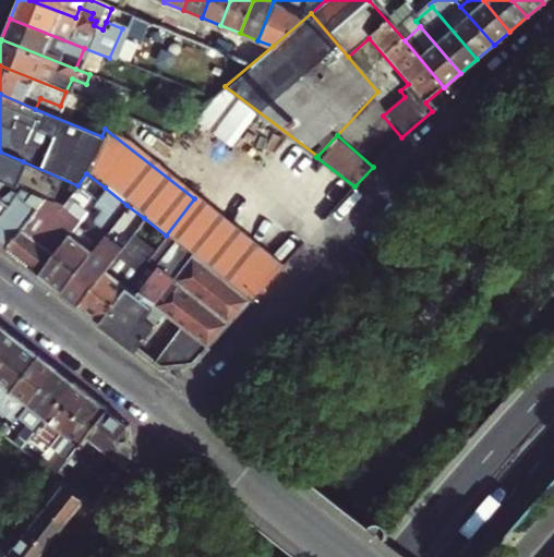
[(0,180),(13,185),(23,161),(0,152),(0,180)]
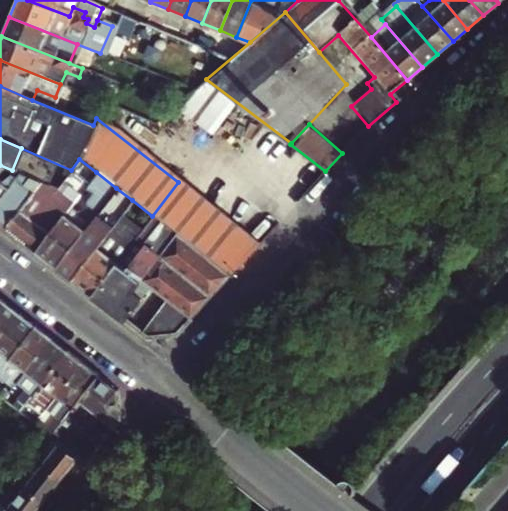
[(21,148),(12,170),(0,165),(0,184),(6,189),(19,173),(40,182),(56,188),(71,170),(21,148)]
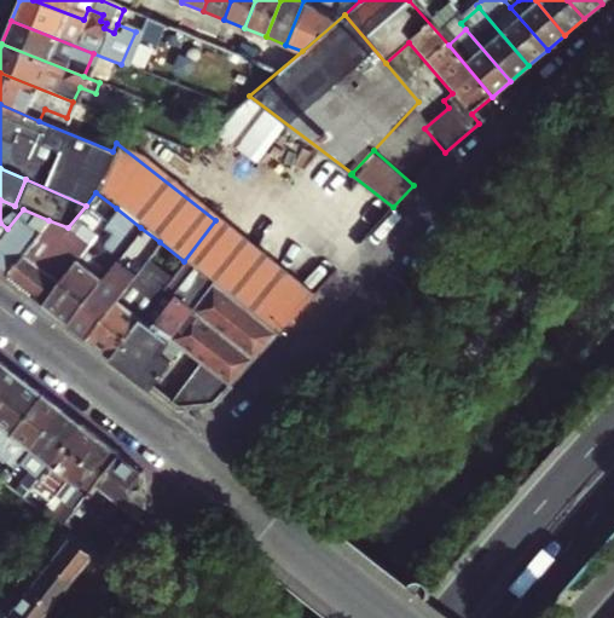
[(110,215),(116,208),(96,192),(86,206),(110,215)]
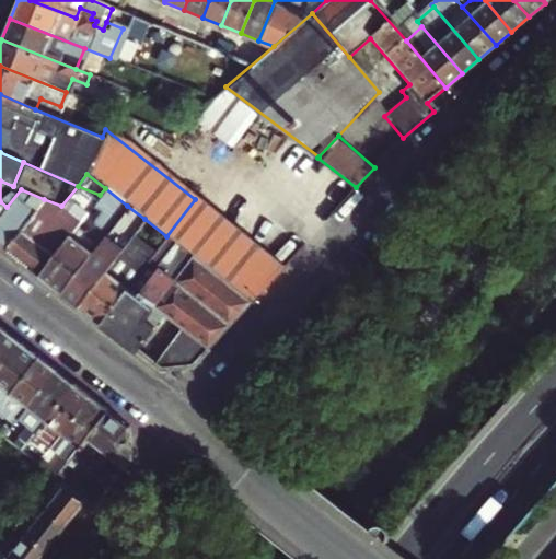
[(37,276),(60,292),(127,206),(105,188),(100,195),(94,204),(37,276)]
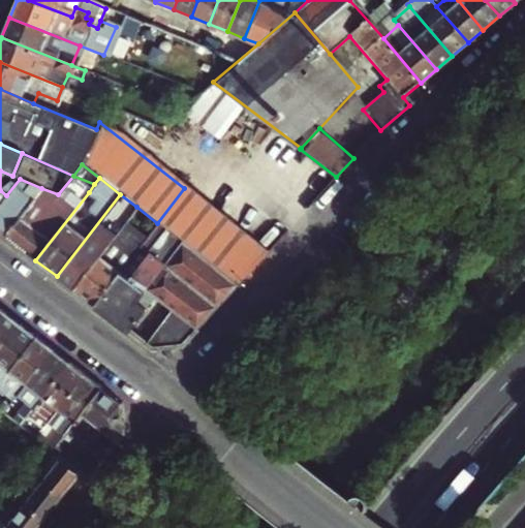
[(0,233),(4,236),(41,188),(20,179),(6,195),(0,204),(0,233)]
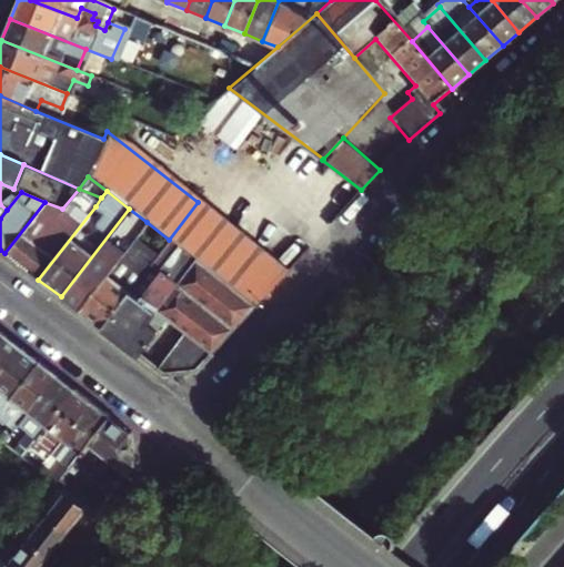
[(4,253),(38,280),(96,206),(83,198),(54,235),(48,229),(62,209),(44,202),(4,253)]
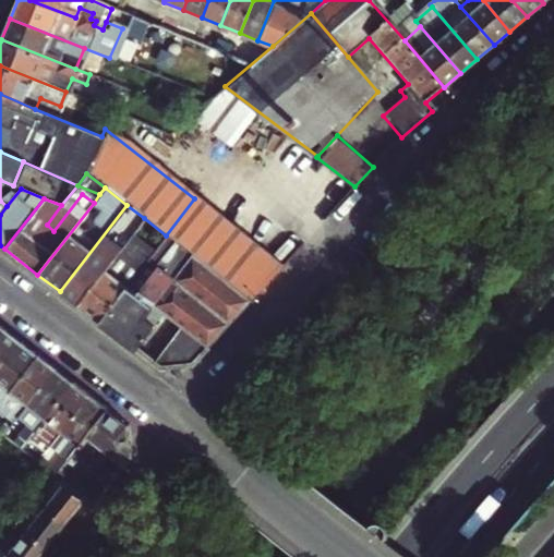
[(166,235),(191,255),(220,218),(194,198),(166,235)]
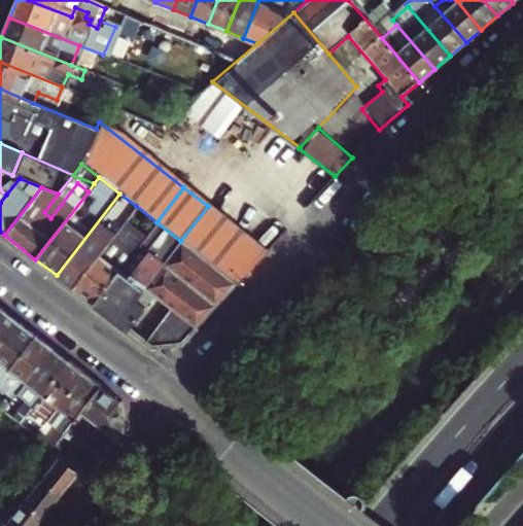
[(73,288),(114,235),(136,206),(119,194),(57,275),(73,288)]
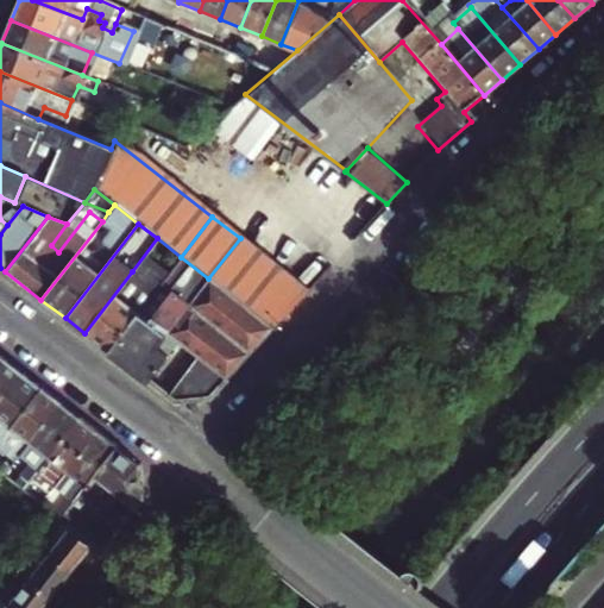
[(272,328),(308,290),(240,238),(208,279),(272,328)]
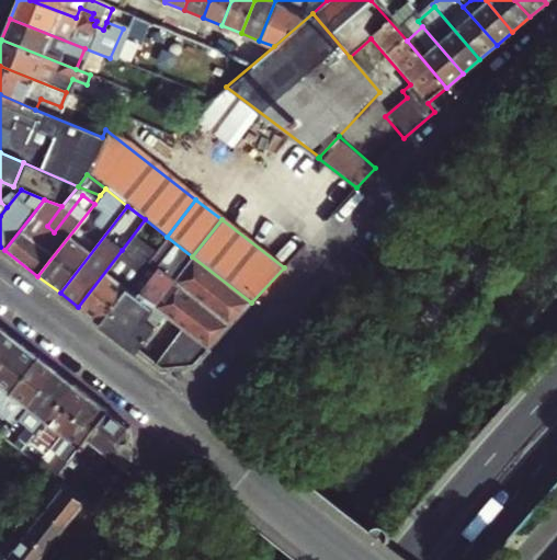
[(197,363),(251,303),(192,256),(167,237),(144,266),(100,324),(135,352),(162,316),(181,330),(154,366),(160,370),(183,368),(197,363)]
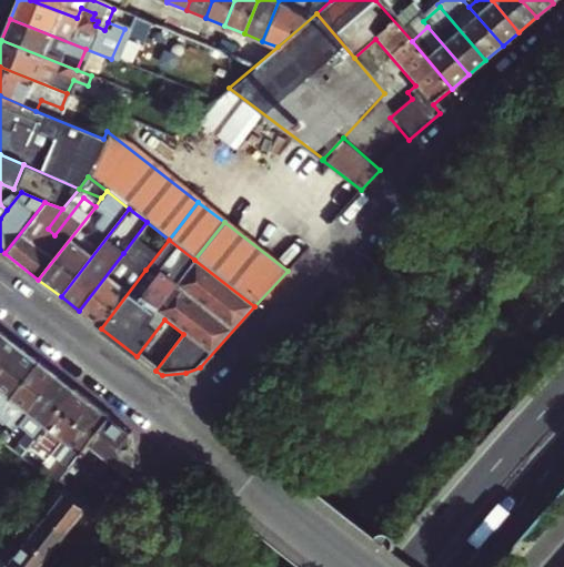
[(79,311),(101,328),(145,270),(123,253),(79,311)]
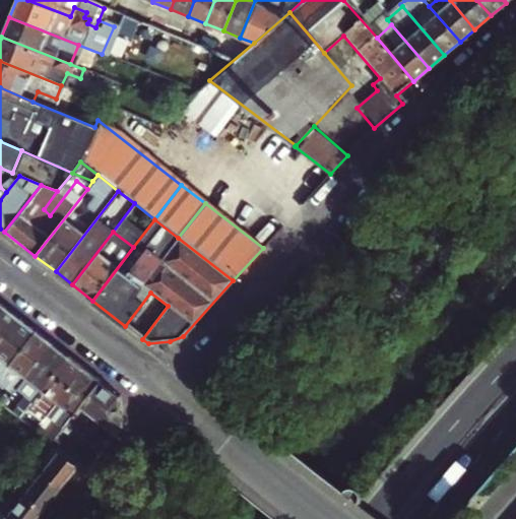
[(0,342),(18,320),(2,308),(0,310),(0,342)]
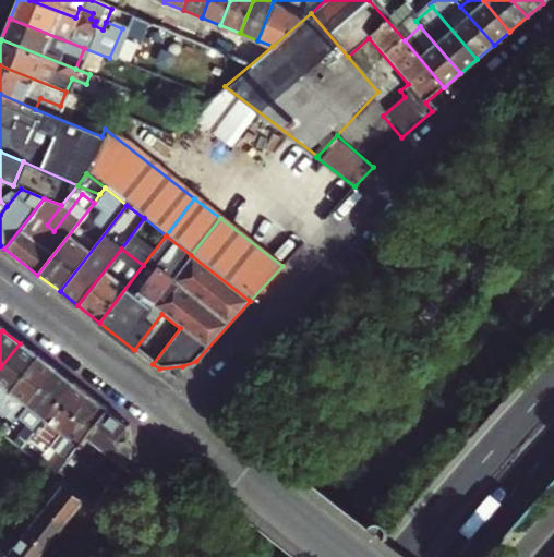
[(0,402),(36,356),(20,343),(0,367),(0,402)]
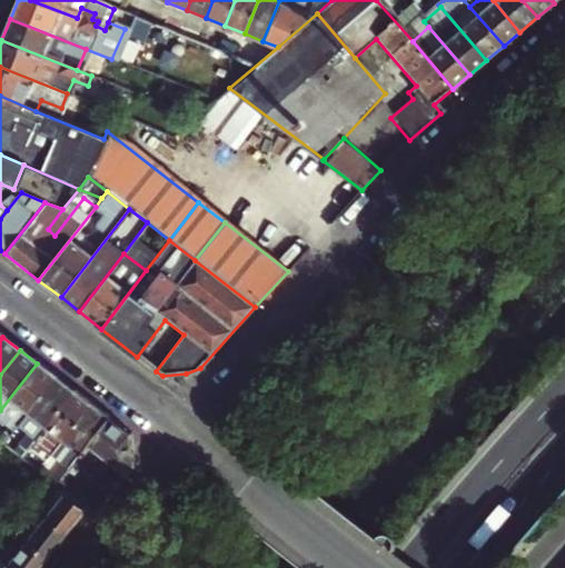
[(0,428),(9,436),(55,377),(37,364),(0,410),(0,428)]
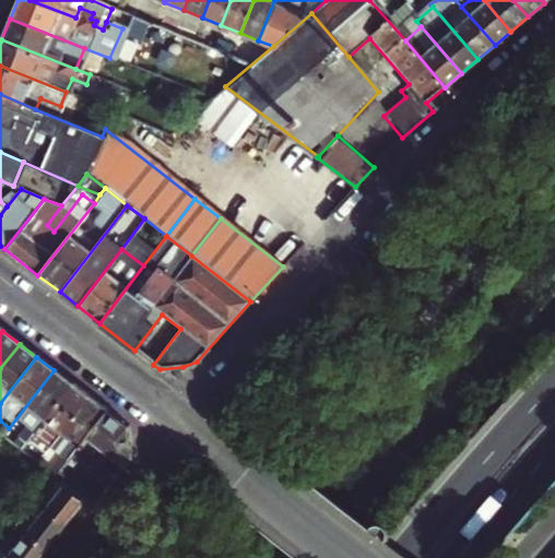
[(2,437),(19,450),(71,383),(54,370),(9,428),(2,437)]
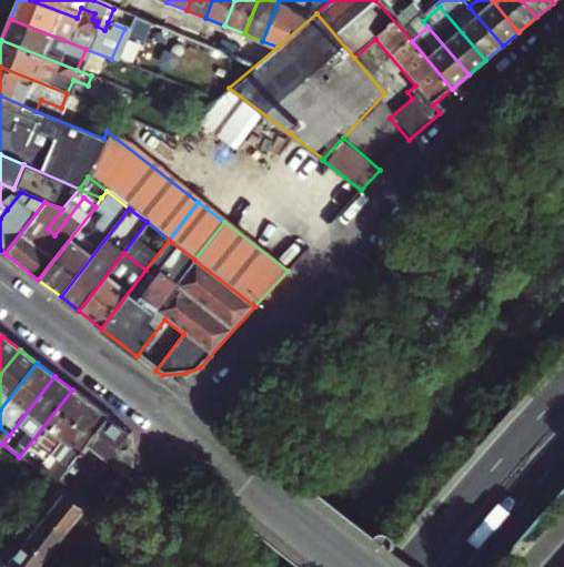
[(42,442),(53,451),(90,403),(72,390),(19,457),(26,463),(42,442)]
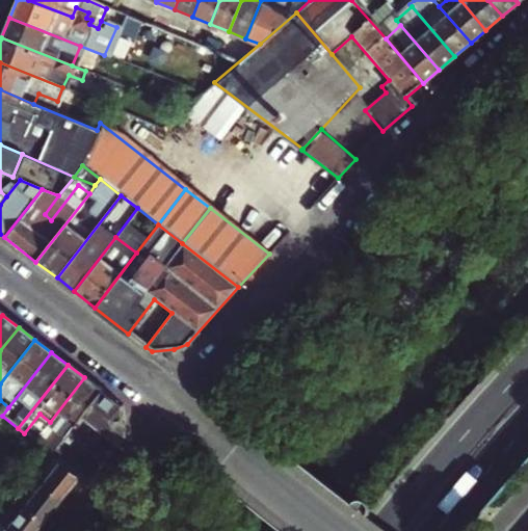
[(49,452),(51,454),(100,390),(84,377),(50,422),(34,442),(49,452)]
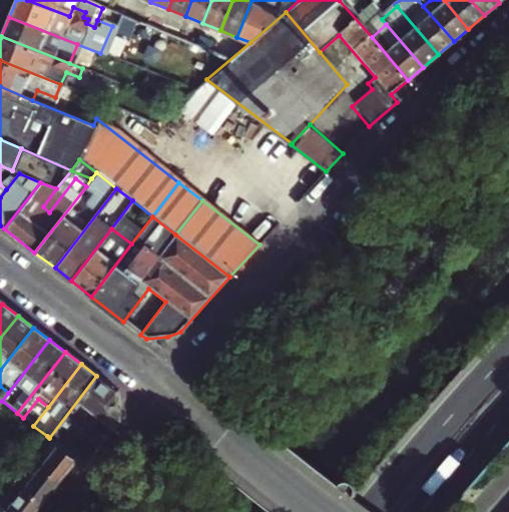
[(84,465),(119,421),(116,391),(96,376),(49,438),(76,459),(84,465)]
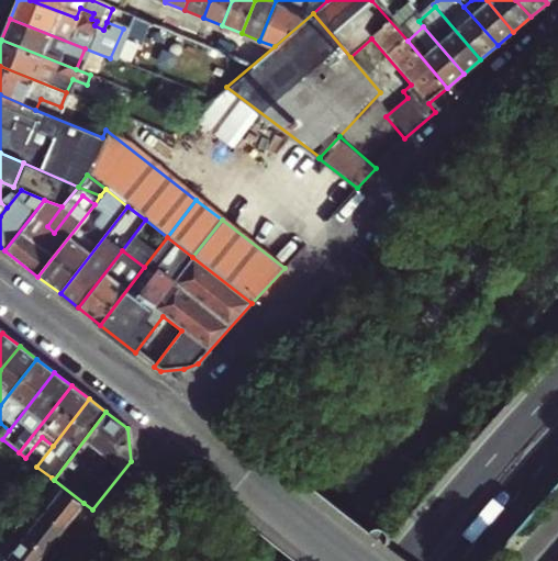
[(33,502),(64,527),(84,503),(54,480),(52,478),(33,502)]
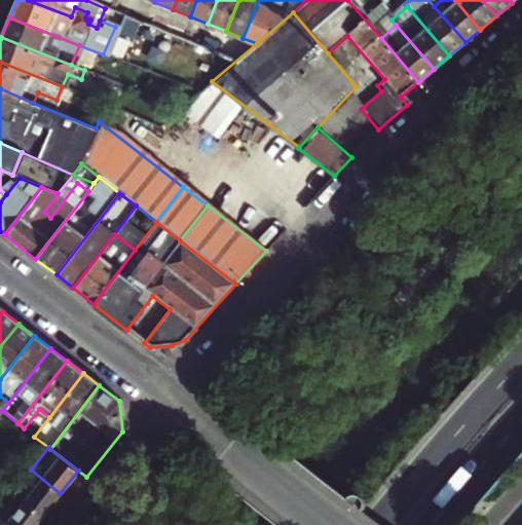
[(41,517),(60,493),(31,470),(12,493),(41,517)]
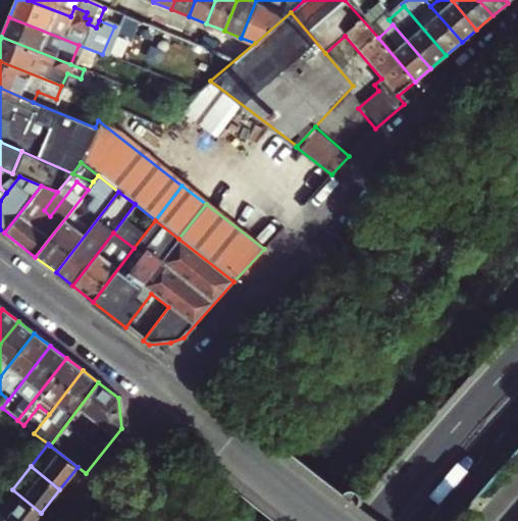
[(0,515),(7,520),(35,520),(41,513),(12,489),(2,503),(0,505),(0,515)]
